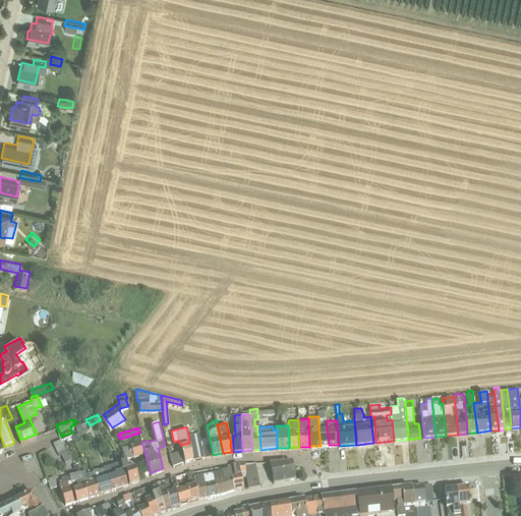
[(319,427),(321,446),(329,445),(327,427),(326,427),(319,427)]
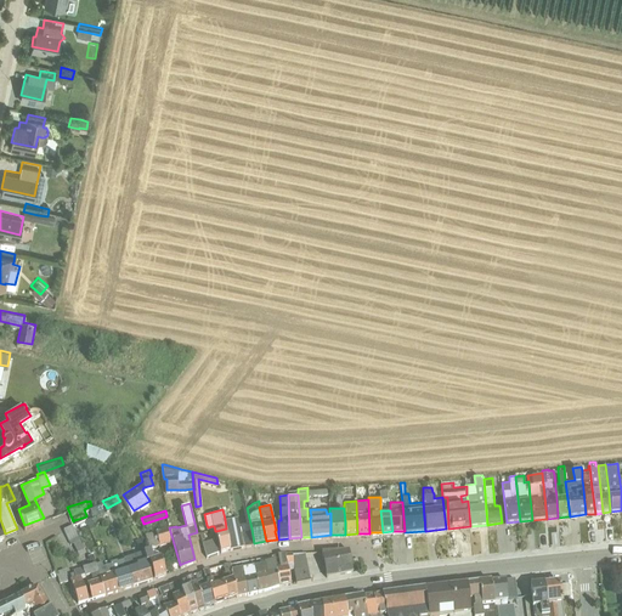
[(82,541),(73,521),(63,526),(72,542),(74,541),(79,553),(86,549),(84,546),(86,544),(85,540),(84,540),(82,541)]
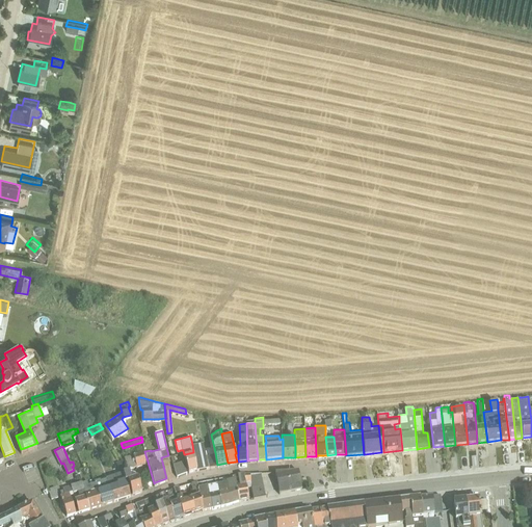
[(148,462),(144,451),(144,449),(125,454),(127,465),(131,466),(144,463),(148,462)]
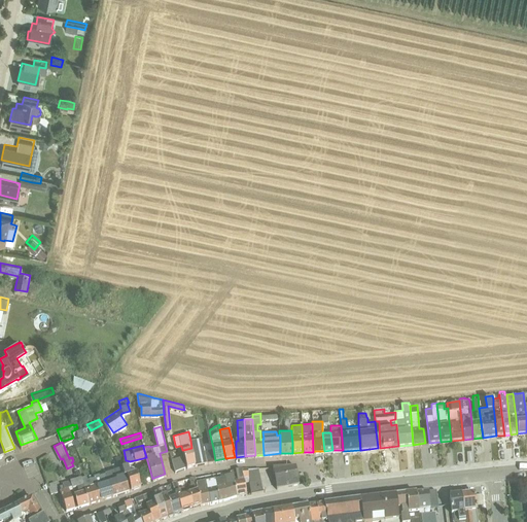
[(192,450),(195,463),(207,461),(205,450),(204,446),(198,447),(199,449),(192,450)]
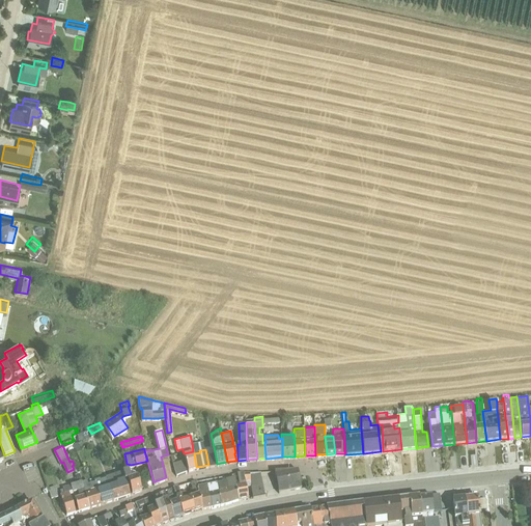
[(193,451),(185,453),(189,470),(196,467),(194,453),(193,451)]
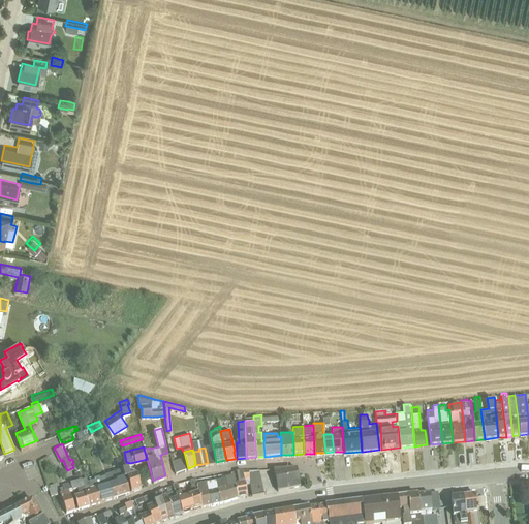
[(206,452),(208,463),(216,462),(214,450),(206,452)]
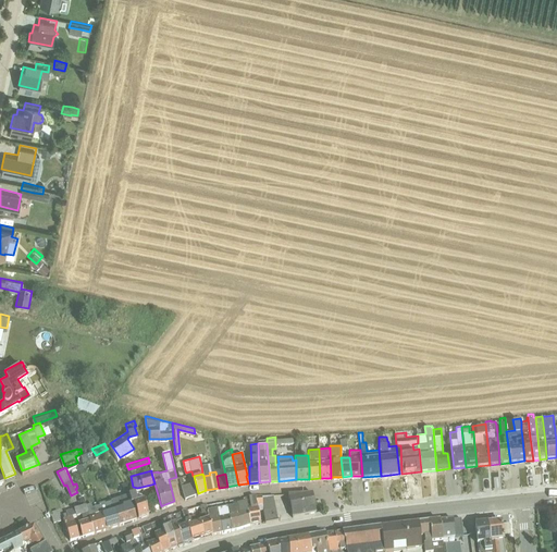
[(193,481),(182,485),(185,497),(196,493),(193,481)]
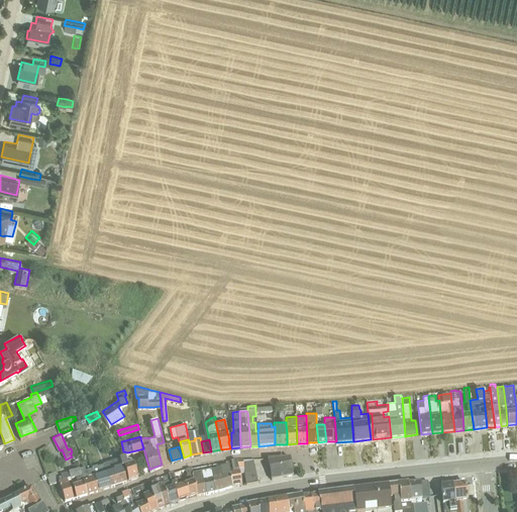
[(120,455),(126,480),(137,476),(131,456),(124,454),(120,455)]
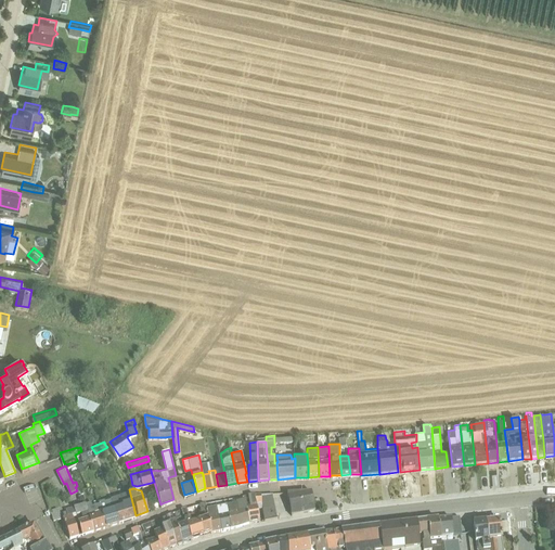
[(114,506),(119,521),(127,517),(136,515),(129,489),(111,495),(112,496),(114,506)]
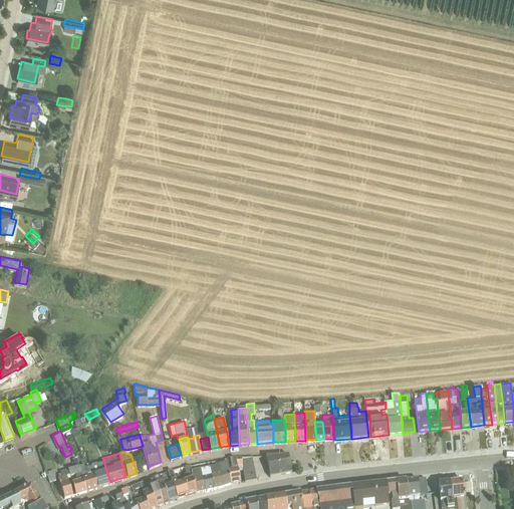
[(288,454),(265,455),(269,475),(280,473),(291,470),(291,468),(289,460),(288,454)]
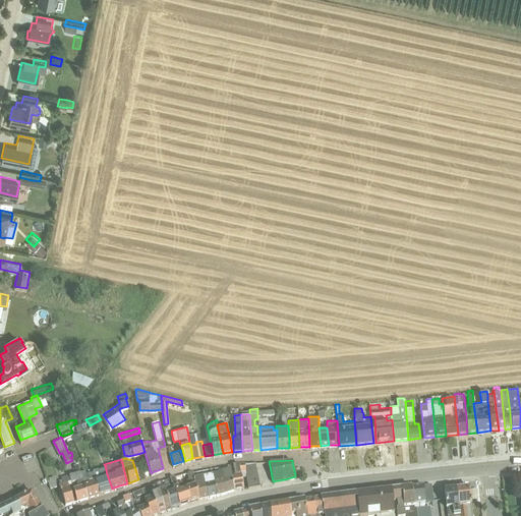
[(69,472),(71,479),(76,478),(77,481),(72,483),(74,490),(71,491),(74,500),(81,498),(88,496),(80,469),(81,469),(78,461),(75,463),(73,463),(76,470),(69,472)]
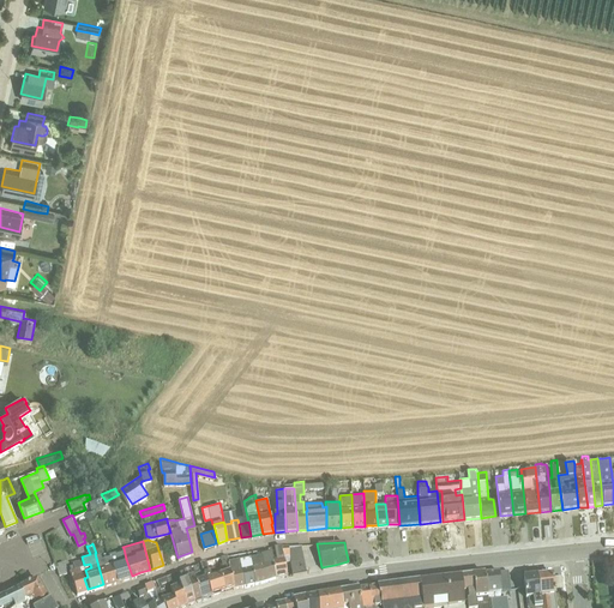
[(271,551),(276,577),(287,575),(284,561),(290,560),(288,545),(270,547),(271,551)]
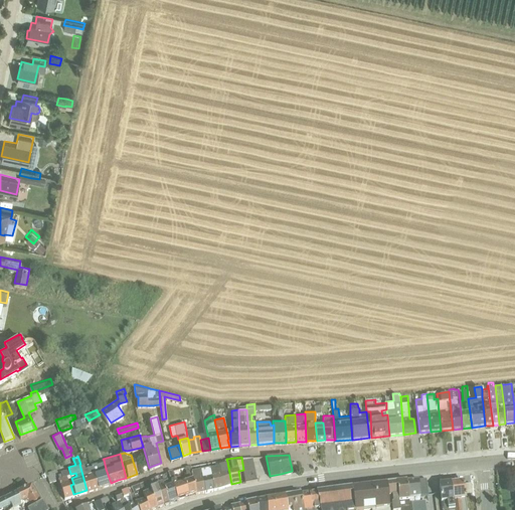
[(241,457),(243,470),(245,481),(258,479),(252,457),(241,457)]
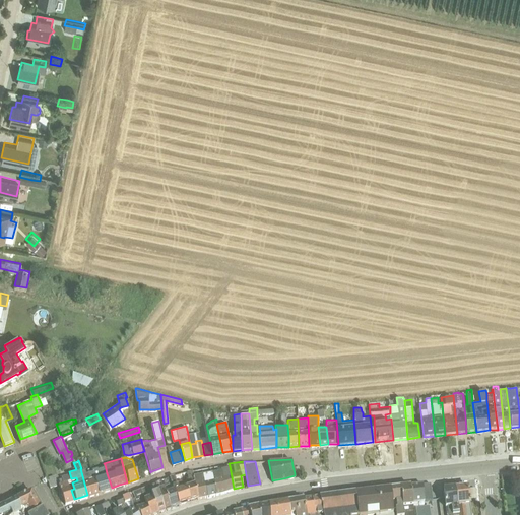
[(92,468),(100,491),(112,488),(107,473),(105,464),(99,466),(98,465),(92,467),(92,468)]
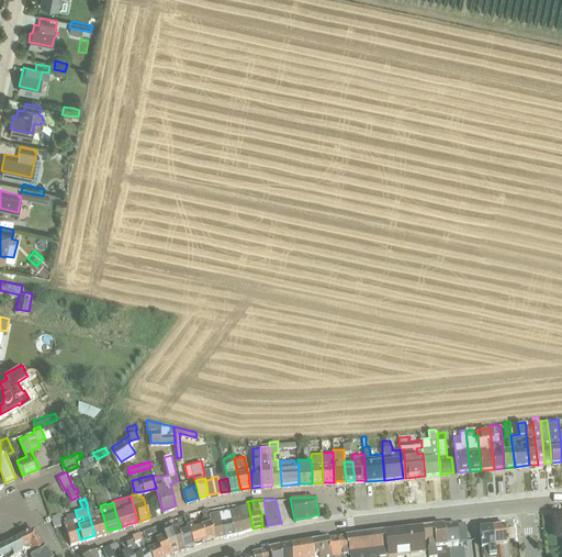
[(239,508),(244,530),(245,530),(253,528),(248,504),(239,505),(239,507),(239,508)]
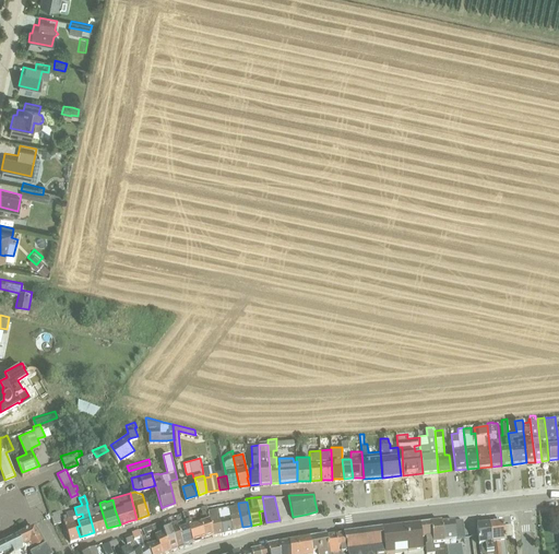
[(86,504),(94,532),(107,528),(99,504),(93,506),(92,503),(87,504),(86,504)]
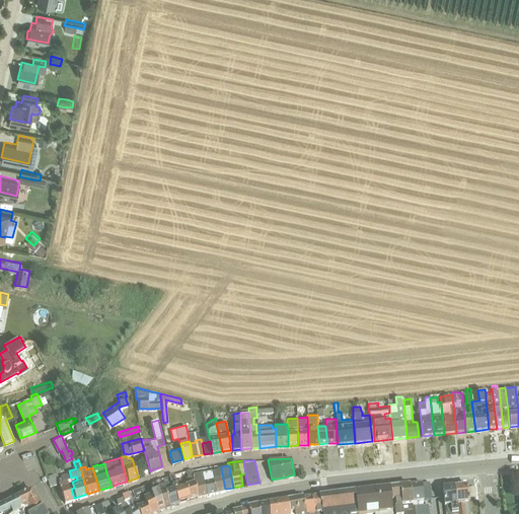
[(169,473),(178,501),(190,498),(198,495),(193,467),(187,469),(189,476),(182,479),(180,478),(177,479),(176,481),(173,472),(169,473)]
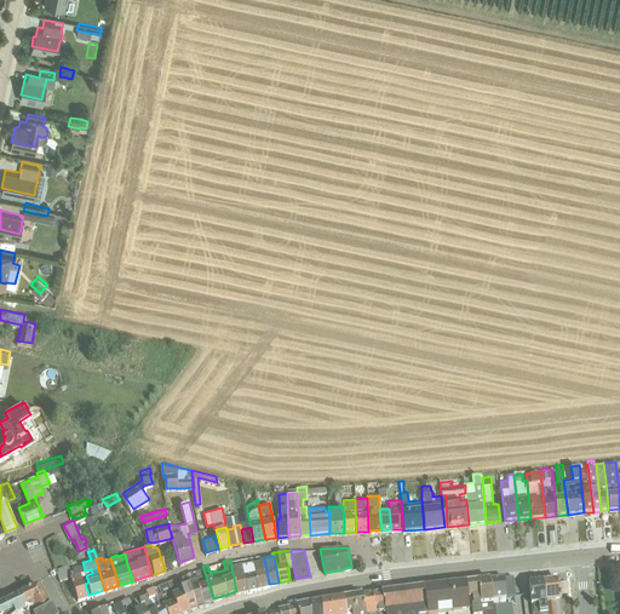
[(230,558),(236,591),(246,589),(242,564),(241,563),(235,564),(233,558),(230,558)]
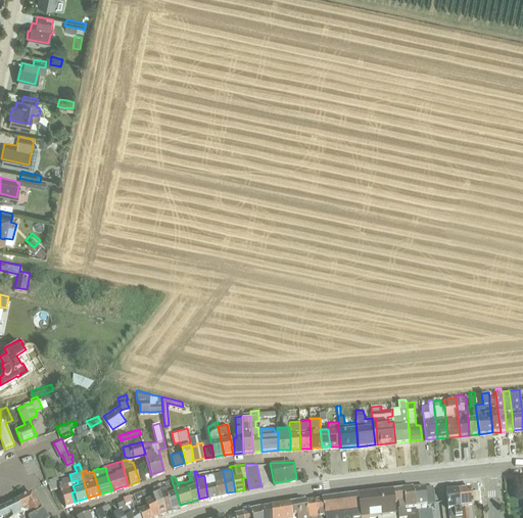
[(214,474),(218,495),(227,492),(223,472),(214,474)]
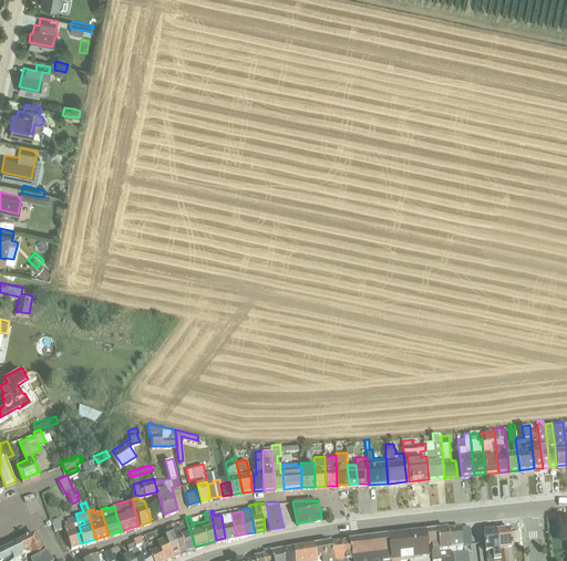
[(78,521),(75,513),(68,516),(68,518),(64,519),(65,523),(64,525),(71,547),(81,543),(78,533),(75,523),(79,522),(78,521)]
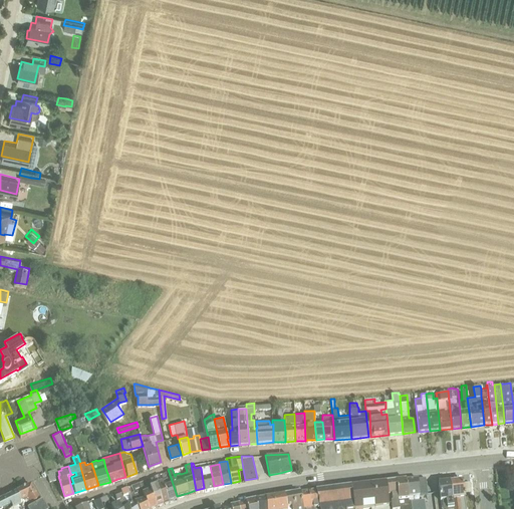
[(201,468),(204,488),(214,486),(210,466),(201,468)]
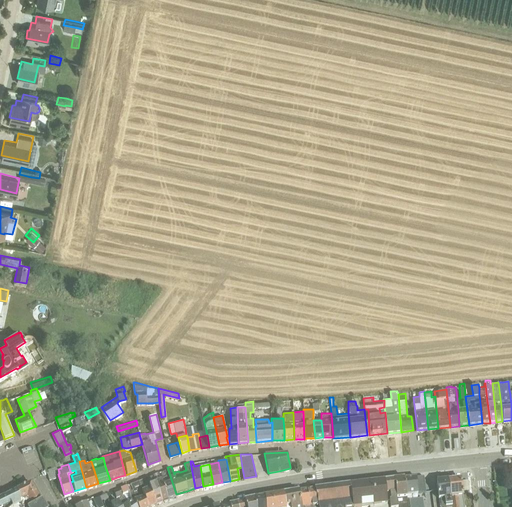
[(49,469),(47,470),(49,477),(56,475),(53,465),(48,467),(49,469)]
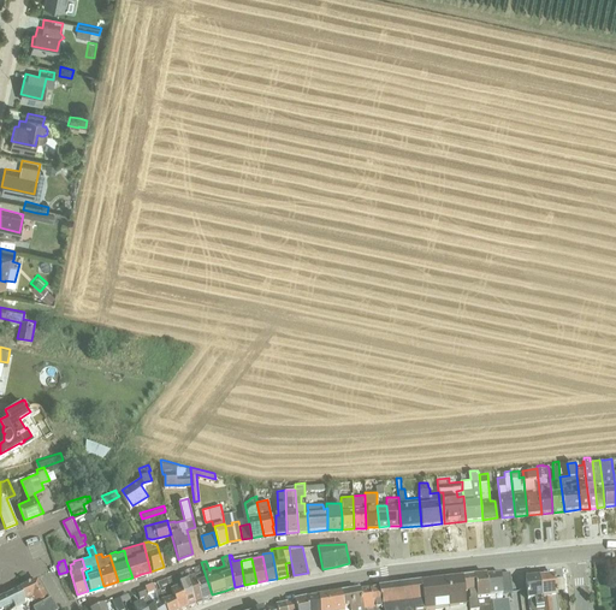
[(194,573),(202,598),(212,594),(201,562),(194,566),(196,572),(194,573)]
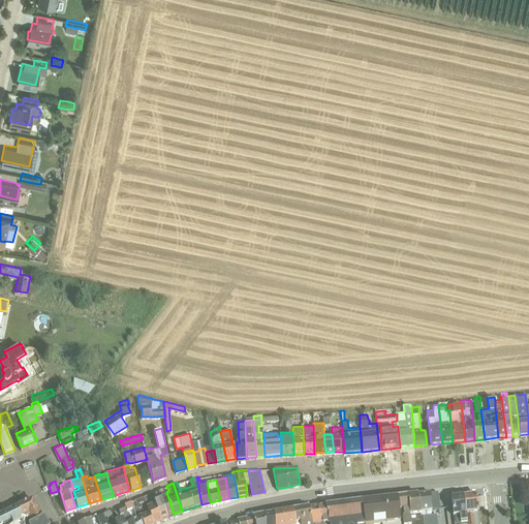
[(158,489),(167,517),(174,514),(166,492),(164,486),(158,489)]
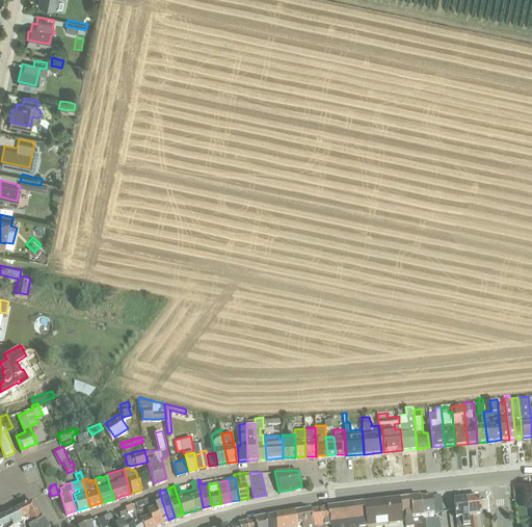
[(157,506),(162,522),(168,520),(159,492),(153,494),(157,506)]
